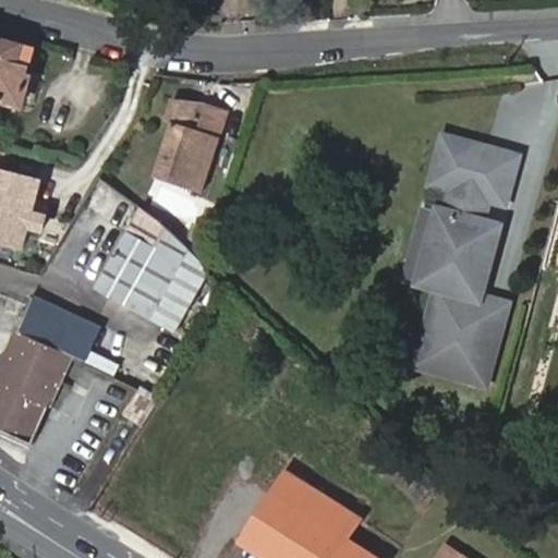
[(27,74),(33,51),(0,41),(0,98),(23,105),(32,76),(27,74)]
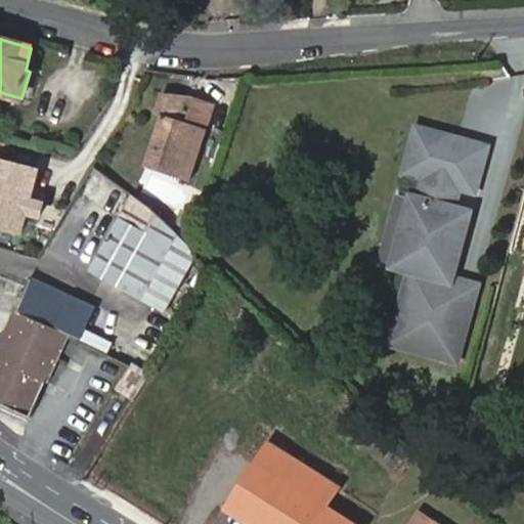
[(178,115),(185,98),(187,90),(165,86),(158,106),(168,111),(148,164),(189,179),(218,101),(198,93),(194,101),(188,118),(178,115)]
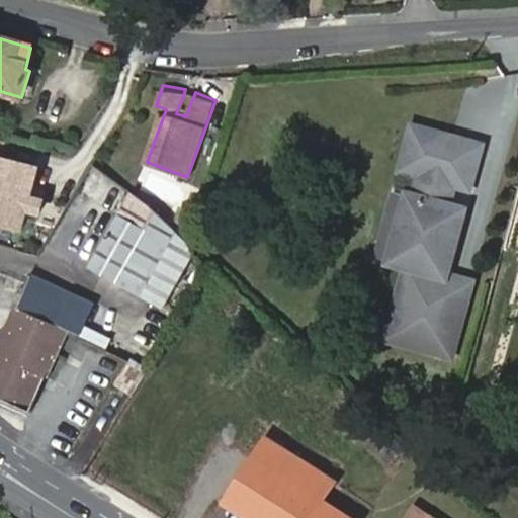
[(192,100),(183,97),(176,113),(186,116),(192,100)]
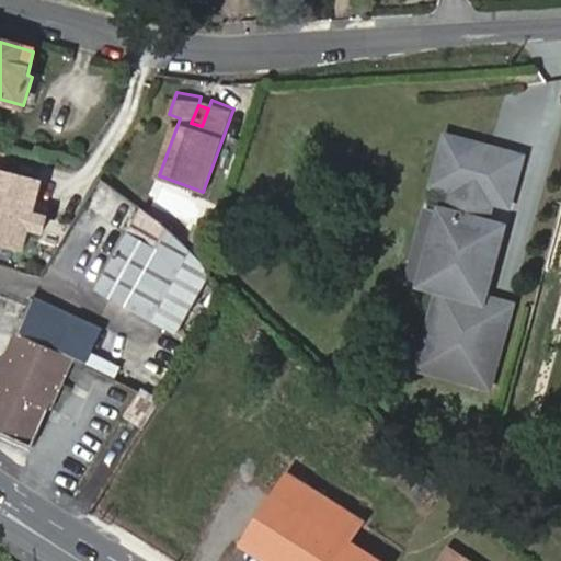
[(519,163),(446,144),(434,190),(455,196),(449,218),(441,216),(421,289),(441,295),(420,373),(488,390),(510,311),(481,304),(494,256),(483,253),(490,229),(484,228),(491,206),(506,209),(519,163)]
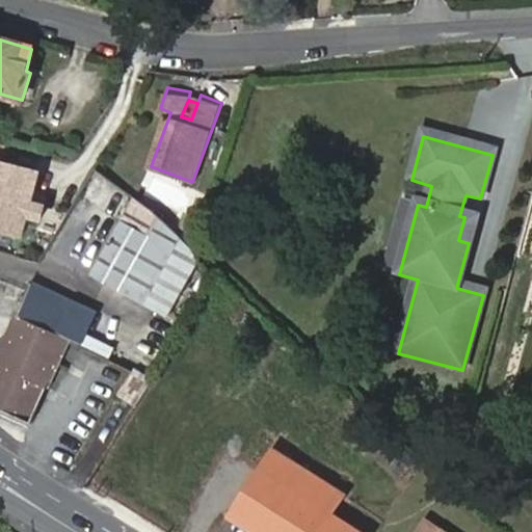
[(0,162),(0,230),(20,236),(25,215),(40,218),(42,207),(29,203),(36,173),(0,162)]
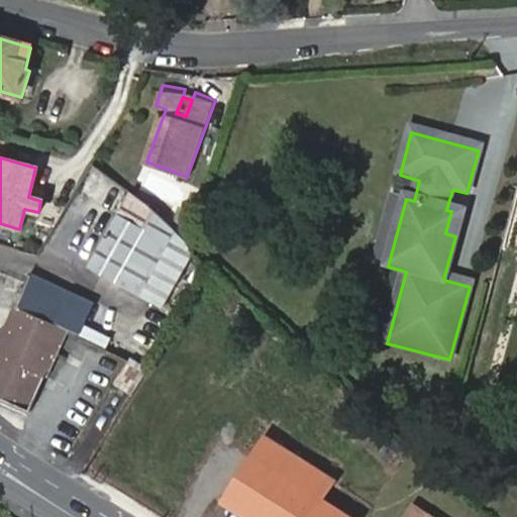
[(178,234),(131,195),(89,268),(139,298),(178,234)]
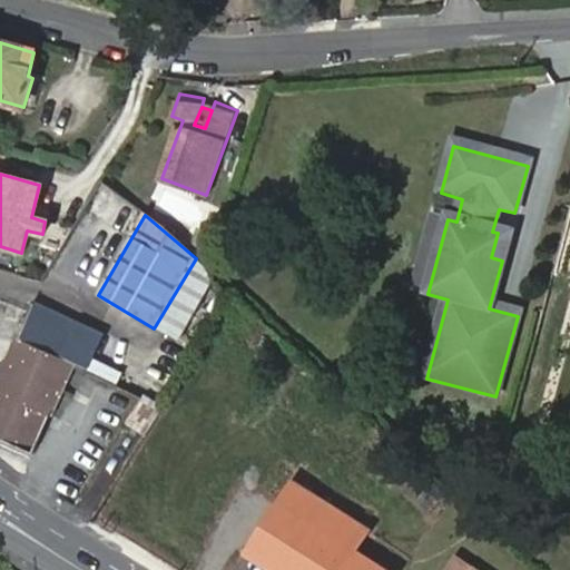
[(88,371),(101,335),(32,302),(18,338),(67,361),(76,364),(88,371)]
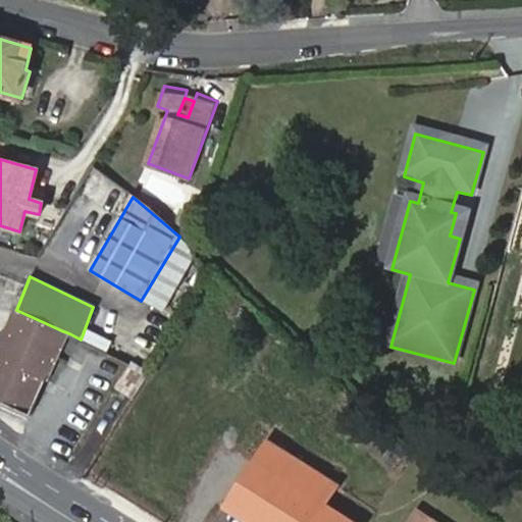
[(16,310),(0,346),(0,396),(1,395),(25,406),(22,413),(33,418),(48,382),(40,378),(61,330),(16,310)]
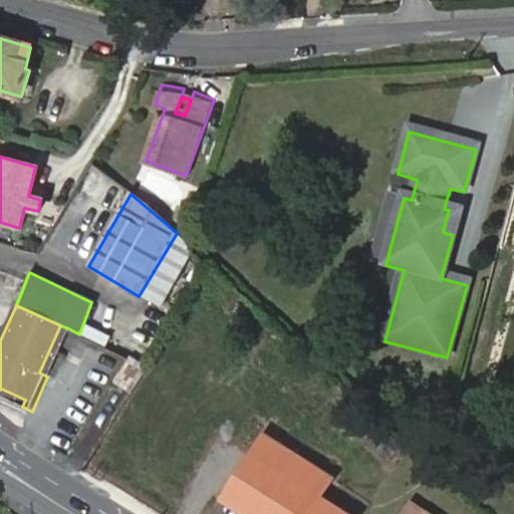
[(47,376),(68,328),(60,325),(39,372),(47,376)]
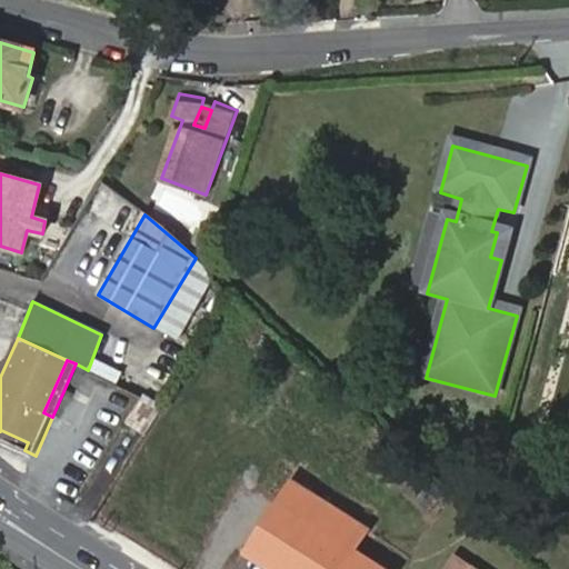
[(1,430),(0,431),(0,438),(25,450),(28,442),(1,430)]
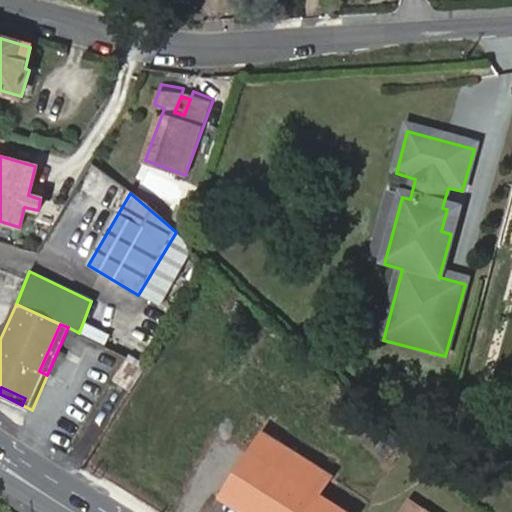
[(347,511),(320,493),(331,477),(263,433),(227,491),(259,511),(347,511)]
